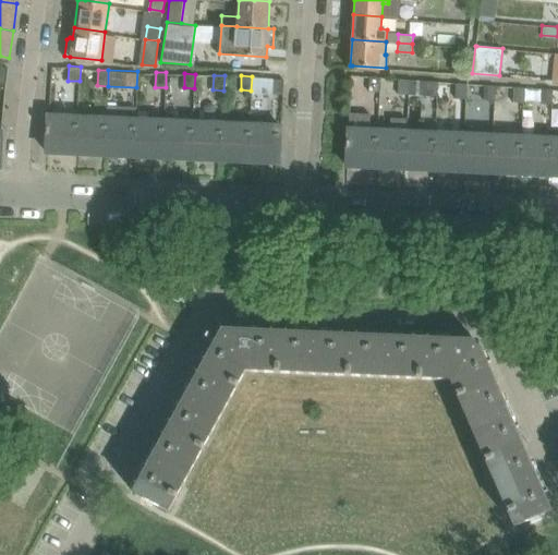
[(370,75),(368,89),(379,91),(380,75),(370,75)]
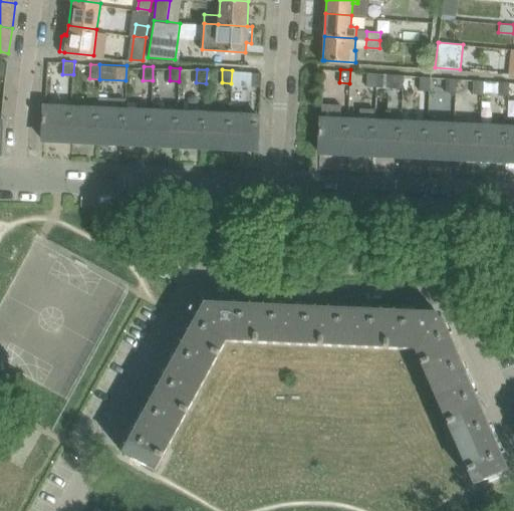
[(376,71),(350,69),(349,83),(350,83),(349,86),(362,87),(363,78),(366,78),(366,85),(375,86),(376,71)]
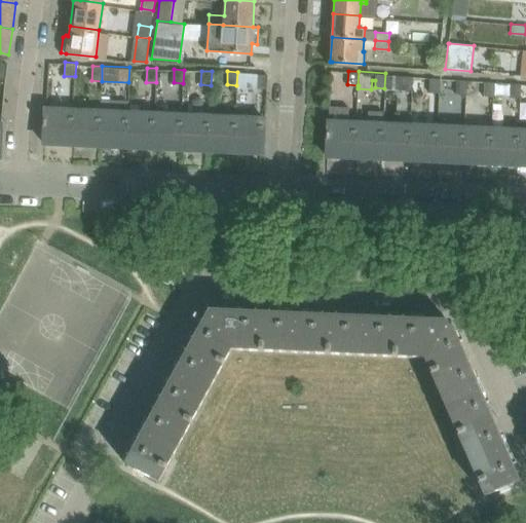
[(257,86),(267,87),(268,74),(237,72),(236,85),(257,86)]
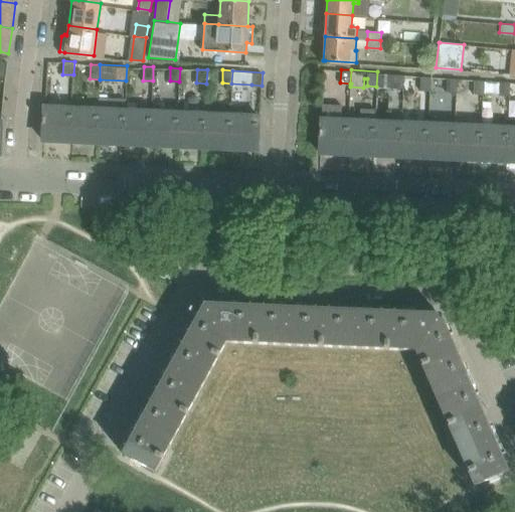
[(395,73),(393,88),(403,89),(404,73),(395,73)]
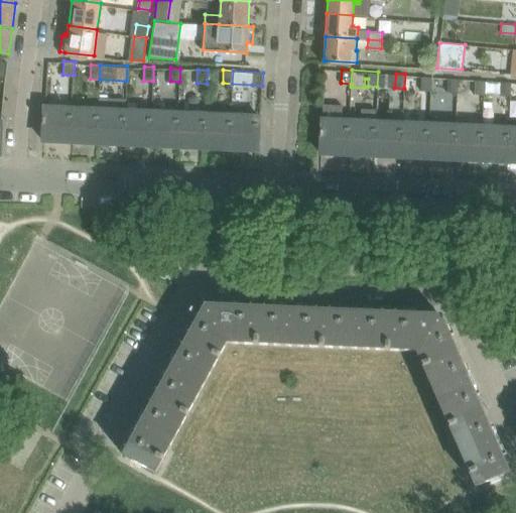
[(430,91),(431,76),(422,75),(421,90),(430,91)]
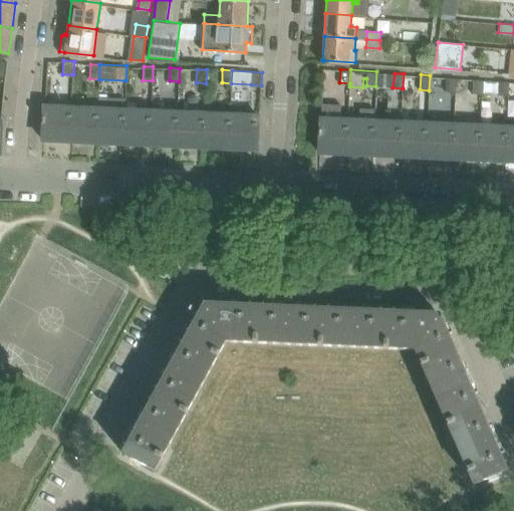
[(455,91),(456,77),(447,76),(446,91),(455,91)]
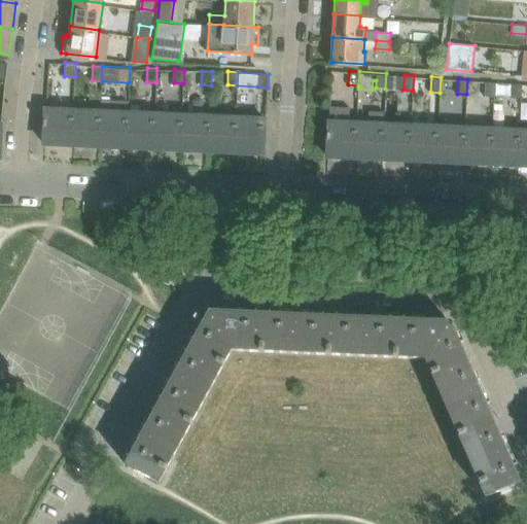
[(494,98),(495,81),(484,80),(482,97),(494,98)]
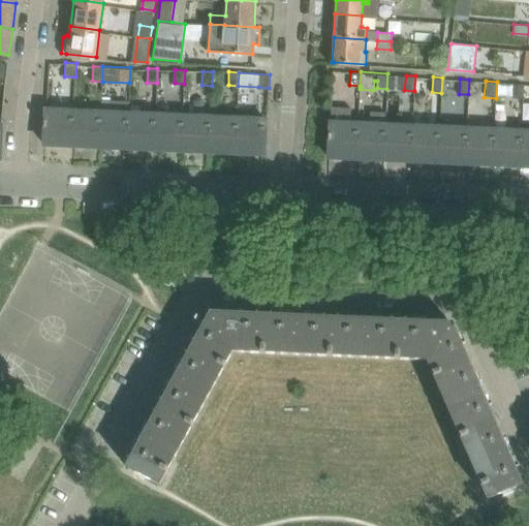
[(523,99),(524,84),(512,83),(511,99),(523,99)]
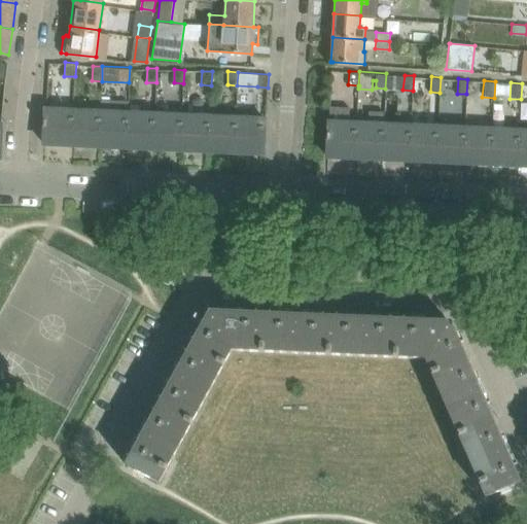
[(327,154),(354,156),(356,120),(349,120),(350,106),(329,105),(329,115),(328,132),(327,132),(326,139),(328,139),(327,154)]
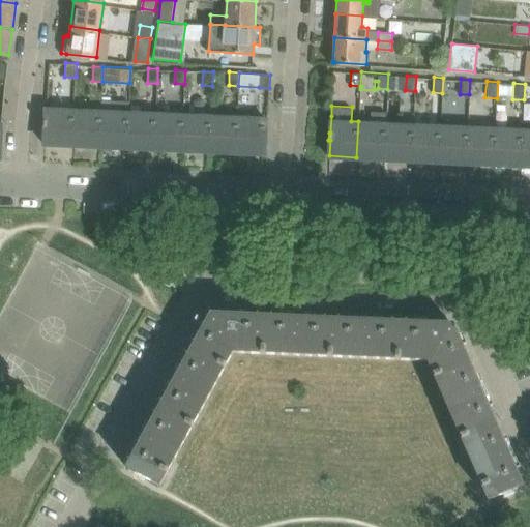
[(45,143),(71,144),(74,110),(74,109),(46,108),(46,120),(43,120),(43,127),(45,127),(45,143)]
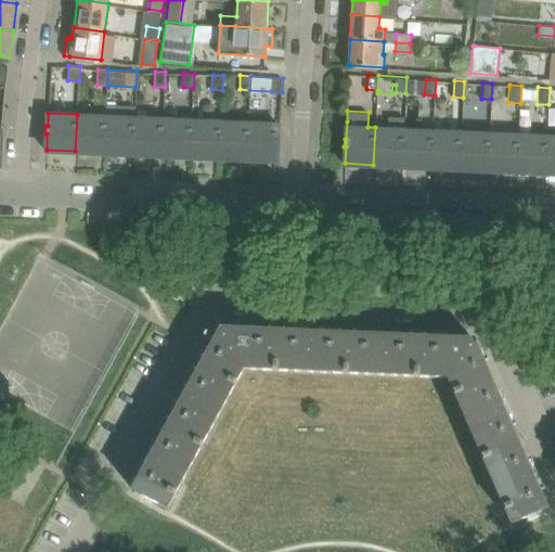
[(77,114),(75,151),(104,152),(105,115),(77,114)]
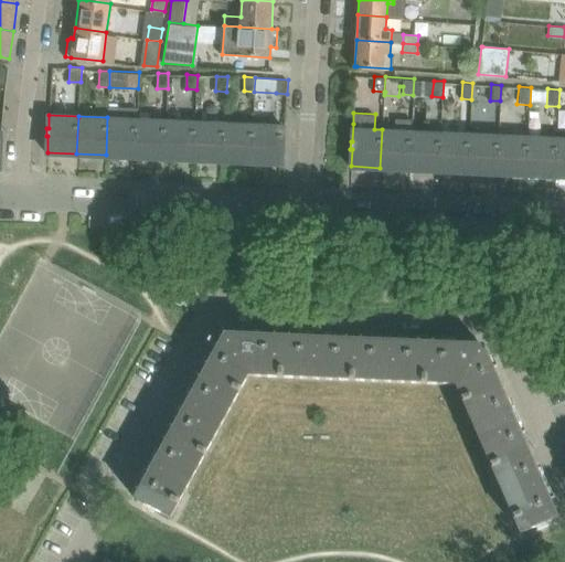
[(107,117),(106,155),(136,157),(137,119),(107,117)]
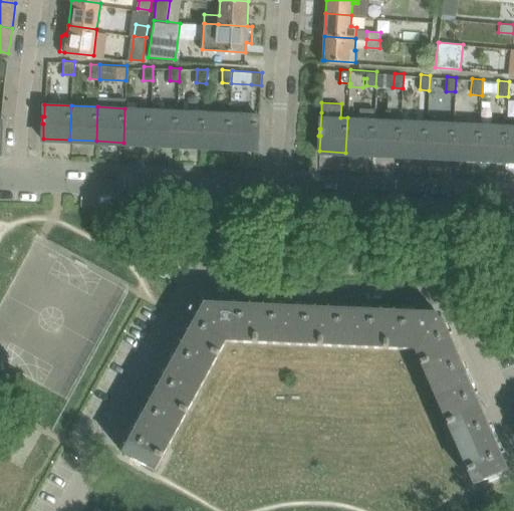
[(150,144),(152,109),(124,108),(123,143),(150,144)]
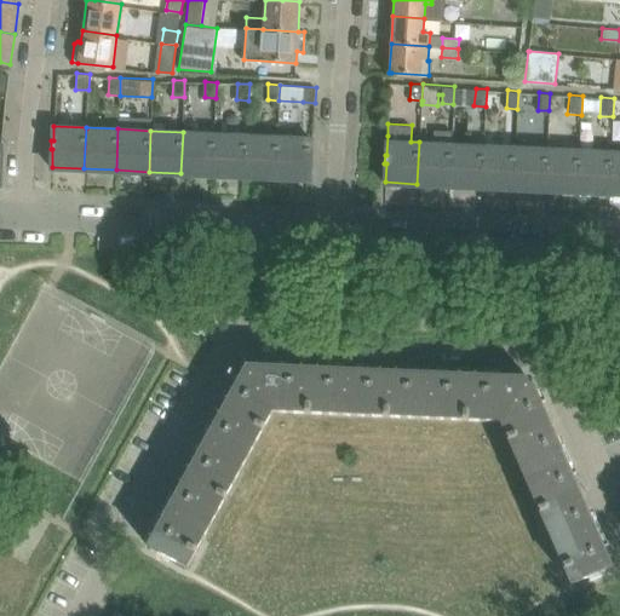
[(449,185),(452,143),(452,131),(434,131),(434,143),(419,142),(417,184),(449,185)]
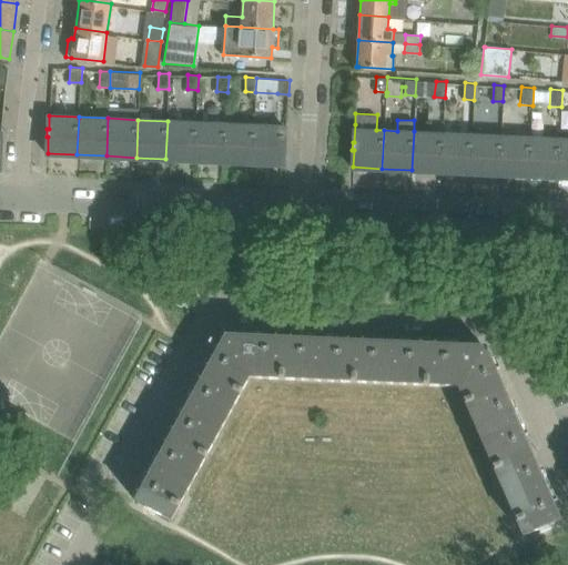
[(195,160),(196,122),(168,121),(165,159),(195,160)]
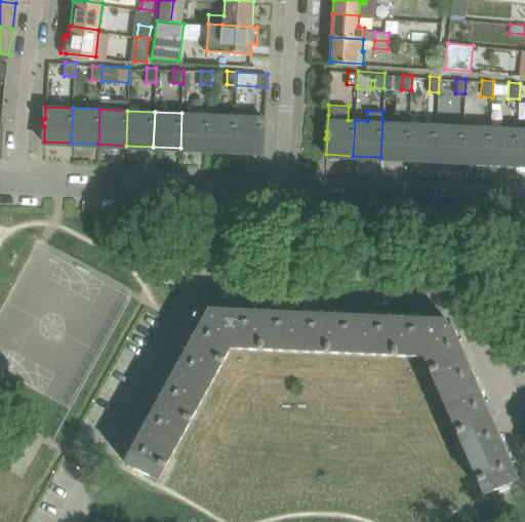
[(207,149),(209,114),(182,113),(180,148),(207,149)]
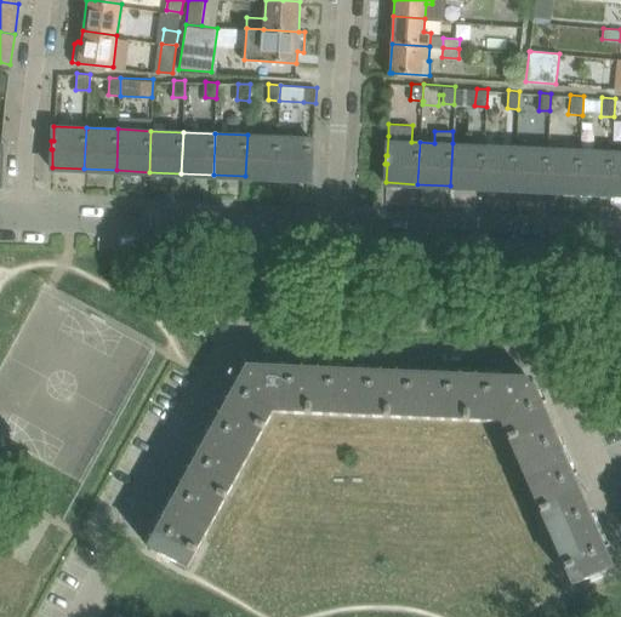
[(278,177),(279,137),(248,135),(245,176),(278,177)]
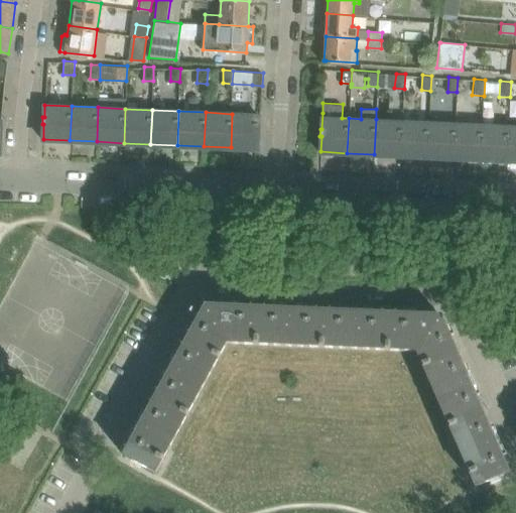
[(257,149),(259,115),(232,114),(231,147),(257,149)]
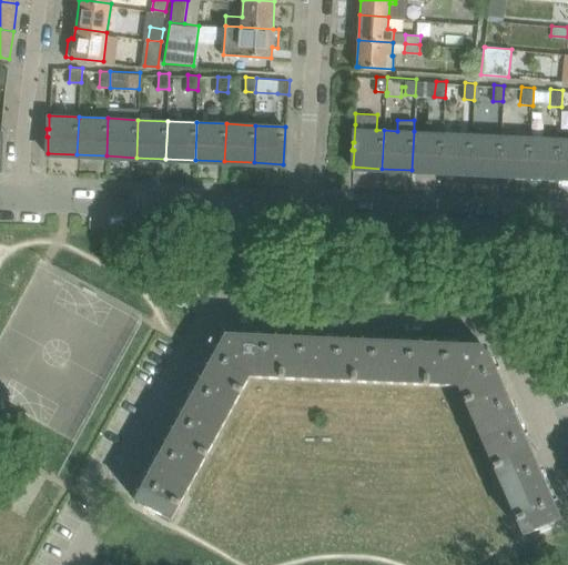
[(440,171),(443,133),(414,131),(412,170),(440,171)]
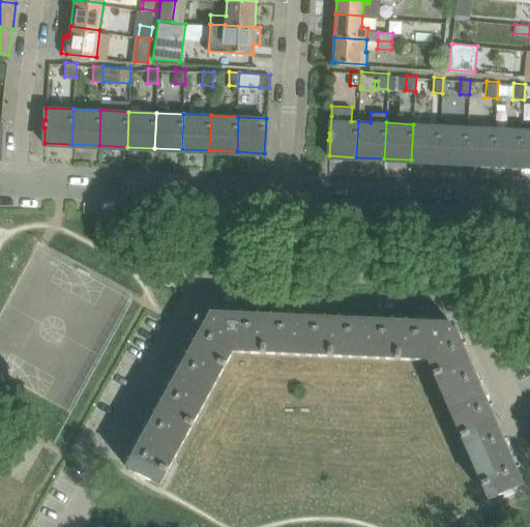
[(411,159),(439,160),(441,125),(413,124),(411,159)]
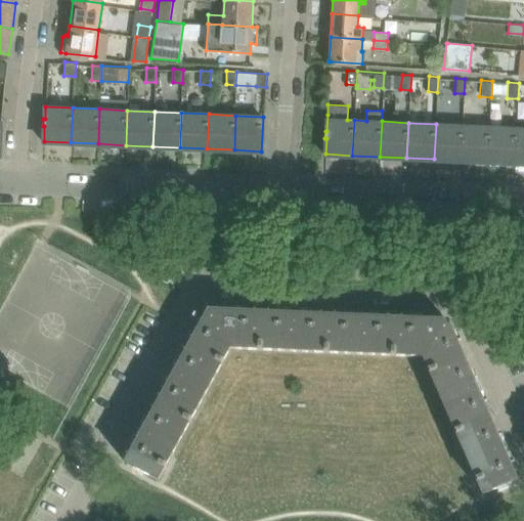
[(436,124),(434,159),(461,160),(463,125),(436,124)]
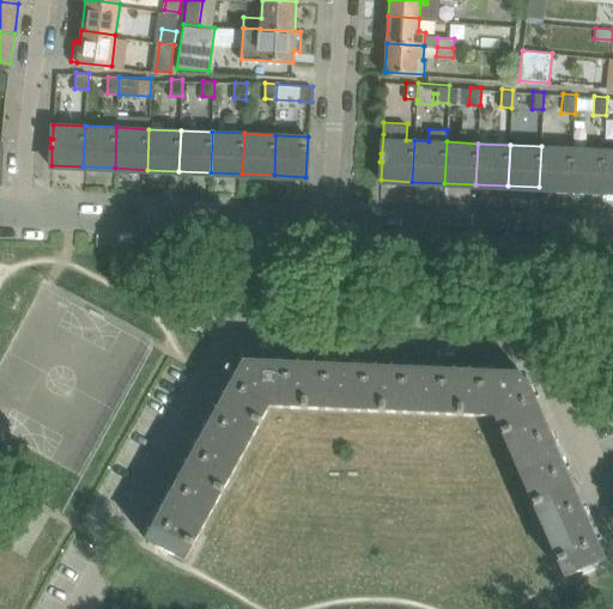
[(539,187),(571,188),(572,147),(541,146),(539,187)]
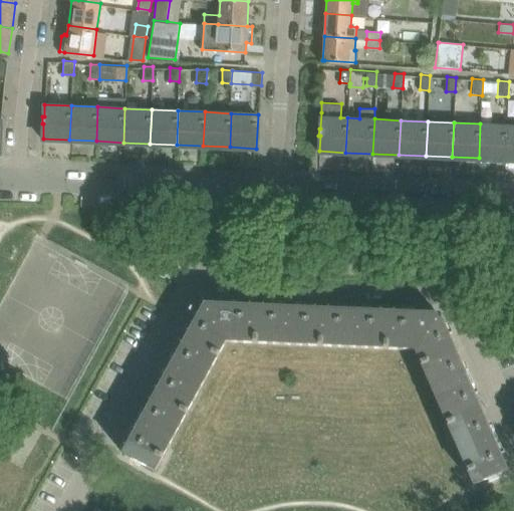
[(479,158),(505,160),(507,125),(480,123),(479,158)]
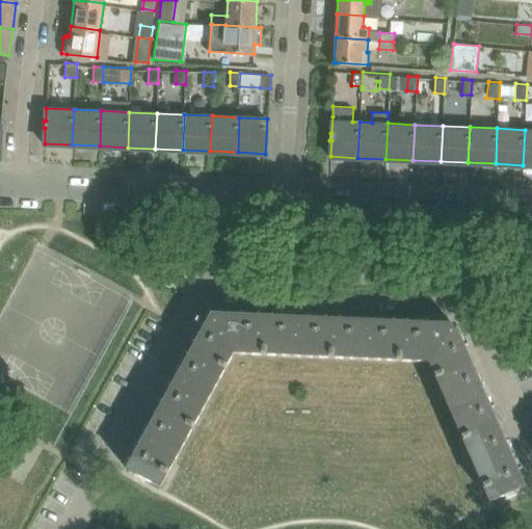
[(523,165),(531,165),(531,130),(525,130),(523,165)]
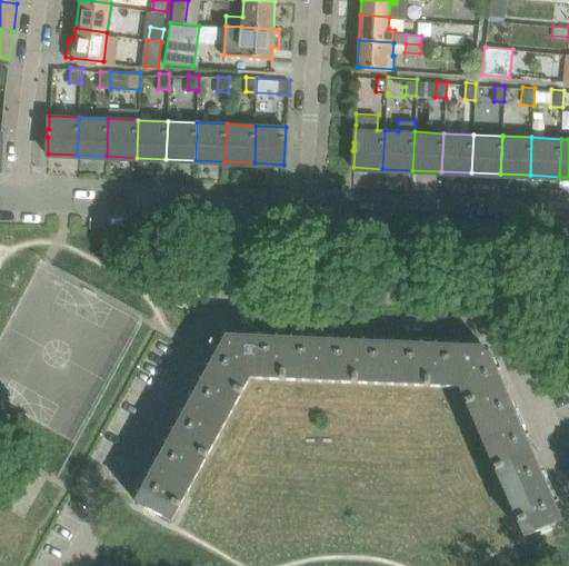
[(512,507),(515,514),(515,515),(523,535),(560,519),(549,489),(552,488),(548,477),(543,479),(519,424),(523,421),(519,411),(515,414),(486,347),(470,347),(470,341),(459,341),(458,346),(398,344),(398,338),(386,338),(386,343),(326,340),(326,336),(313,335),(313,339),(253,337),(253,333),(242,331),(242,337),(226,336),(191,399),(188,397),(182,407),(185,408),(157,463),(153,460),(148,470),(151,473),(137,500),(171,519),(182,499),(181,499),(186,492),(249,376),(459,385),(512,507)]
